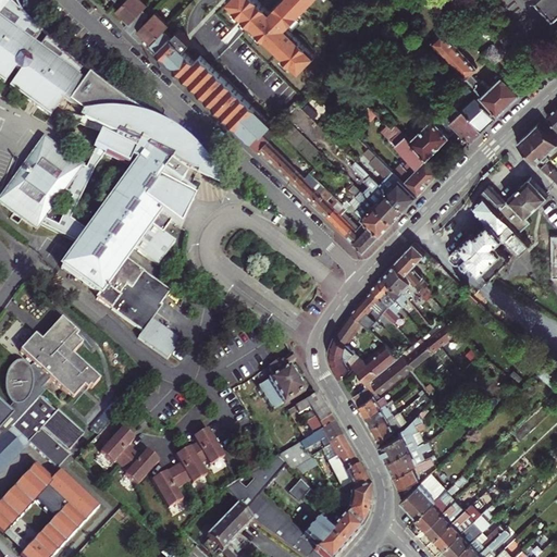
[(0,0),(0,78),(4,82),(15,67),(21,72),(10,86),(50,115),(63,98),(104,127),(86,168),(82,165),(64,189),(73,194),(58,225),(44,218),(39,223),(79,243),(88,231),(71,218),(95,166),(108,147),(137,161),(146,149),(182,178),(184,175),(182,173),(185,165),(170,158),(174,149),(168,146),(172,136),(164,133),(156,130),(159,122),(138,110),(118,97),(89,75),(84,83),(78,78),(84,70),(47,36),(38,49),(33,46),(42,32),(24,12),(20,5),(16,0),(0,0)]
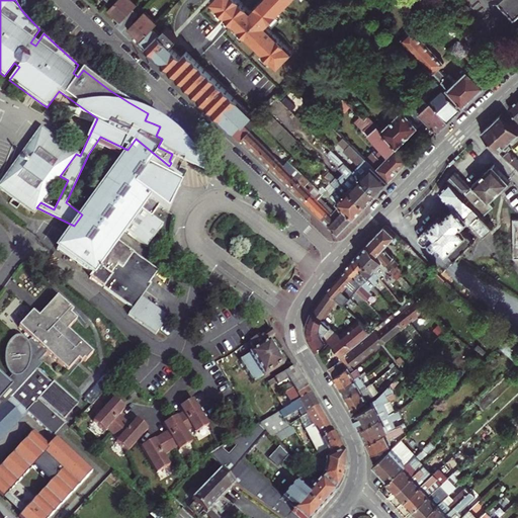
[(114,0),(107,8),(114,15),(116,12),(121,17),(118,19),(114,24),(121,30),(131,20),(143,8),(137,3),(138,2),(135,0),(114,0)]
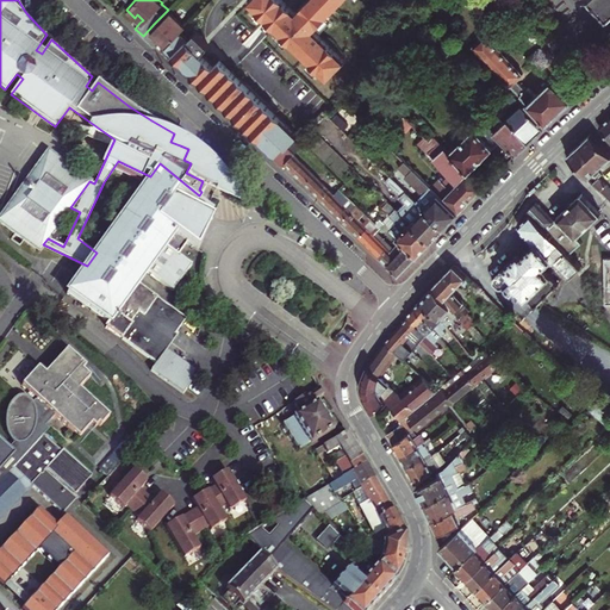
[(303,0),(296,7),(291,2),(287,0),(247,0),(286,37),(329,78),(347,58),(315,27),(340,0),(303,0)]
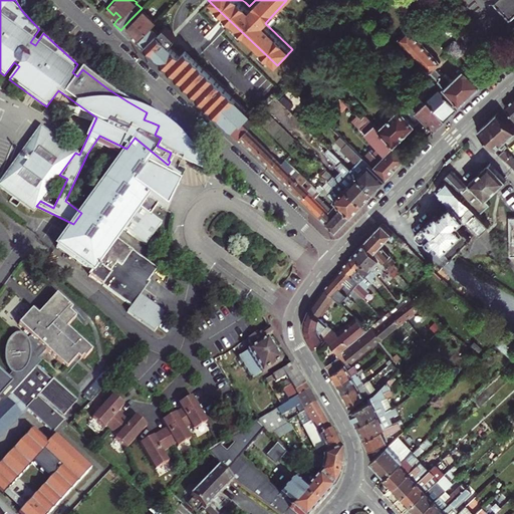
[(513,0),(495,0),(496,0),(512,17),(513,15),(513,0)]
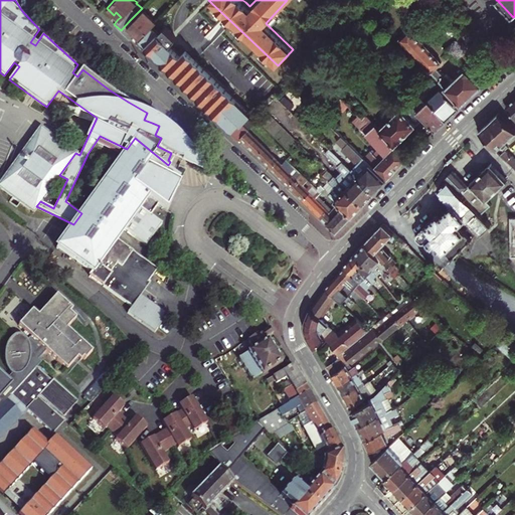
[(140,39),(157,21),(144,9),(132,22),(130,20),(121,30),(126,35),(131,31),(134,33),(140,39)]
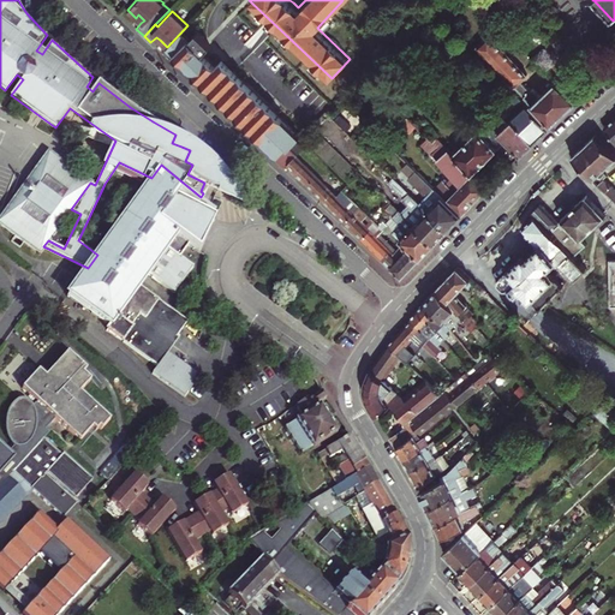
[(233,115),(280,161),(291,149),(300,138),(198,37),(187,25),(167,47),(166,47),(207,88),(233,115)]
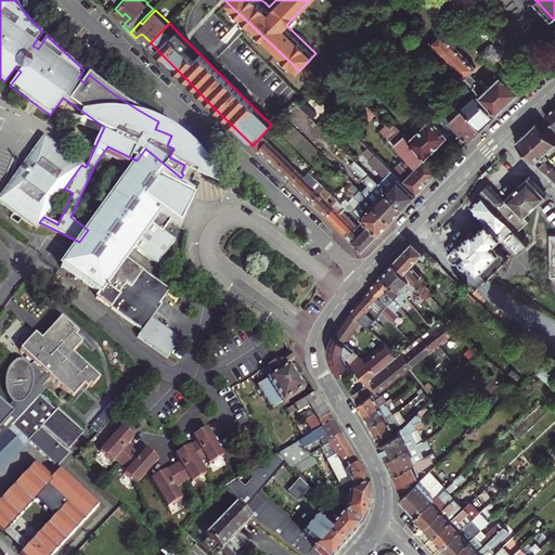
[(430,40),(498,114),(523,89),(514,80),(503,69),(488,85),(482,80),(479,80),(478,80),(470,73),(477,66),(441,29),(430,40)]
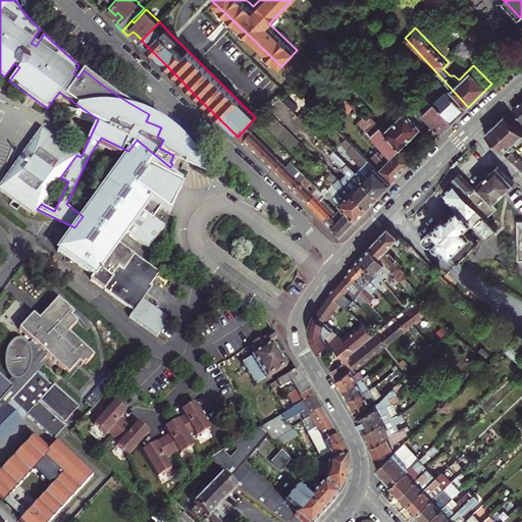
[(454,45),(453,47),(461,55),(472,45),(464,36),(463,37),(457,31),(449,39),(454,45)]
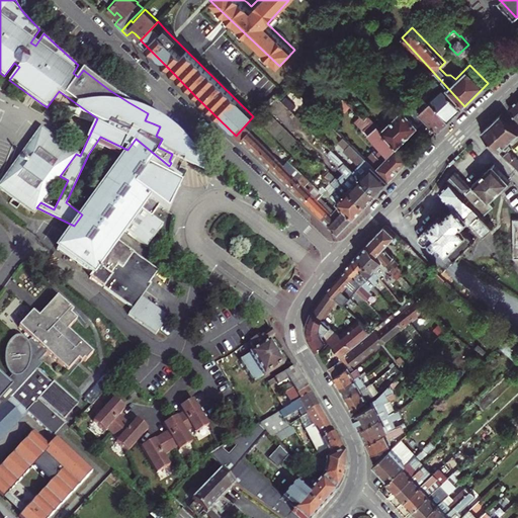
[(464,51),(461,54),(467,60),(470,57),(464,51)]
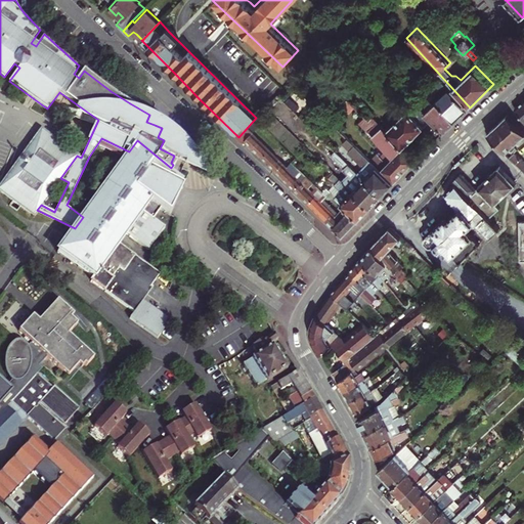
[(492,69),(485,76),(493,84),(500,77),(492,69)]
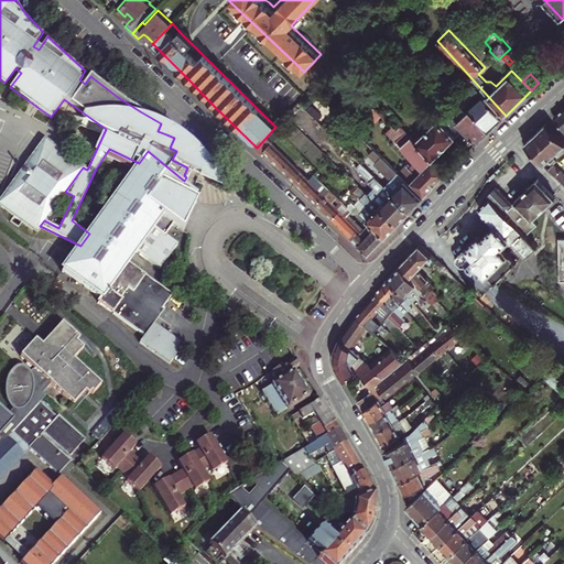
[(299,101),(303,107),(317,91),(313,86),(299,101)]
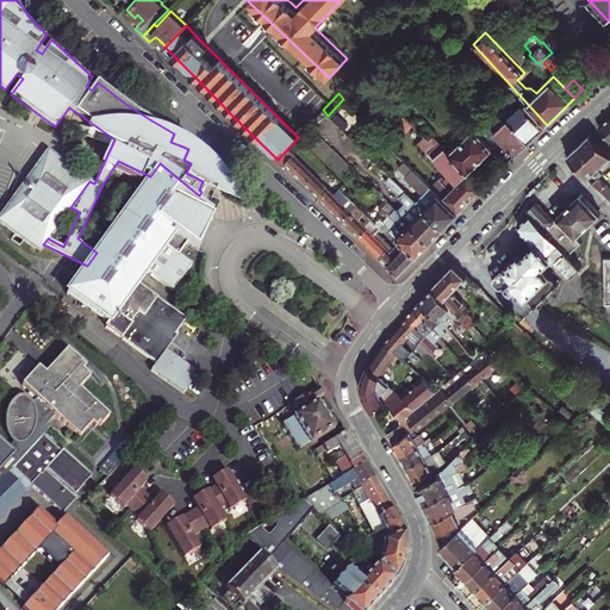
[(522,104),(506,118),(529,142),(543,128),(522,104)]
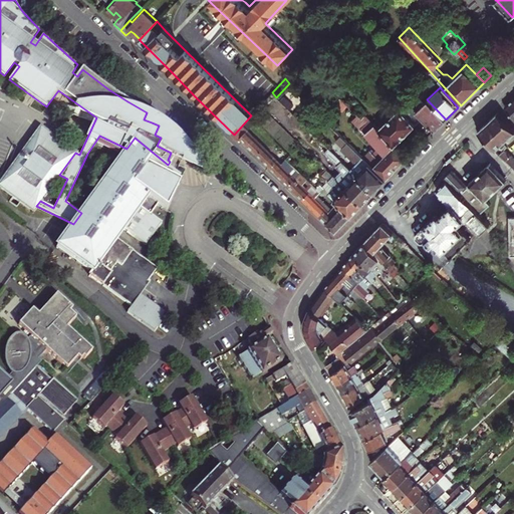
[(513,94),(503,105),(513,117),(513,94)]
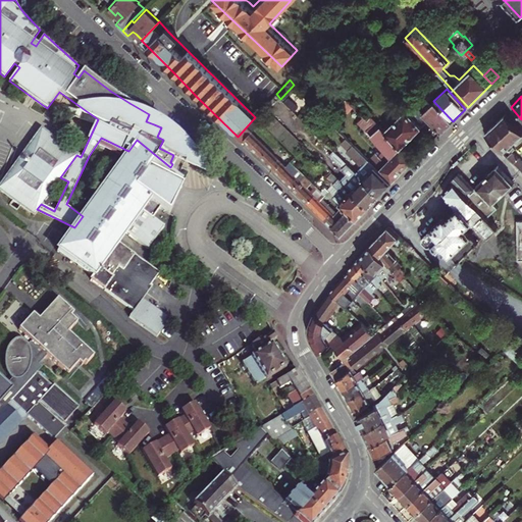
[(433,101),(422,112),(429,119),(440,133),(453,121),(433,101)]
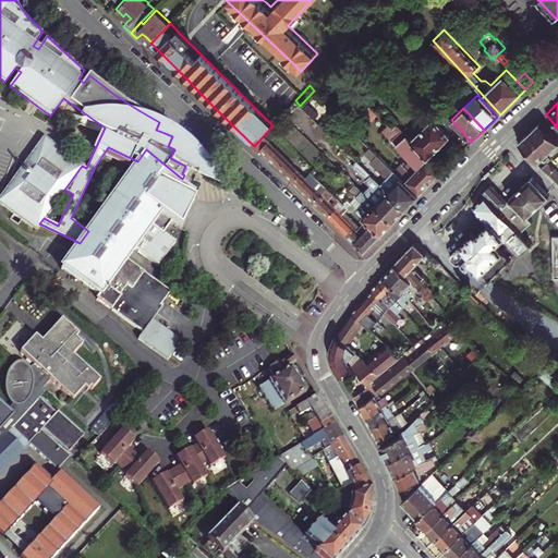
[(411,140),(428,157),(459,128),(451,120),(449,117),(441,109),(411,140)]
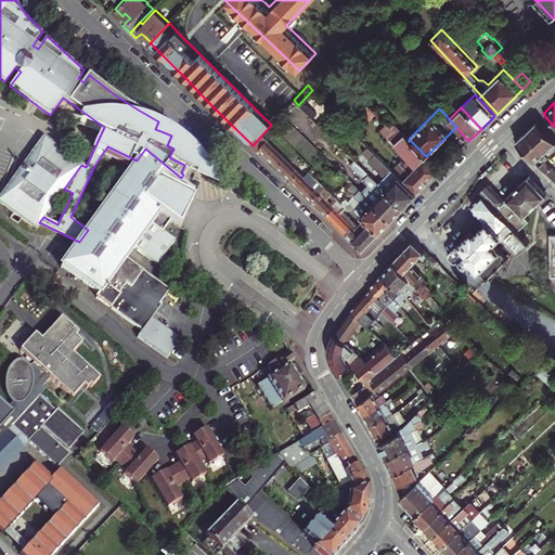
[(536,120),(515,140),(554,181),(554,170),(544,159),(540,155),(554,141),(536,120)]
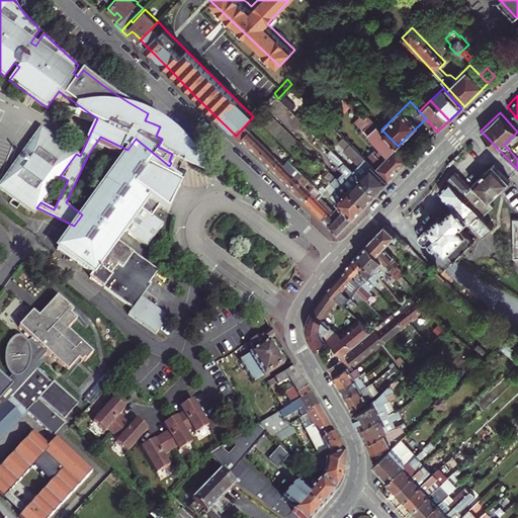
[(365,157),(389,179),(409,159),(398,146),(381,130),(368,116),(359,124),(379,146),(372,152),(371,150),(365,157)]
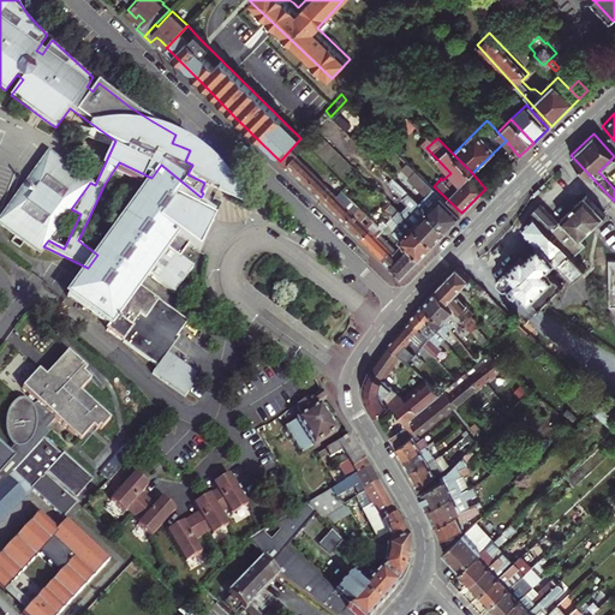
[(287,163),(306,183),(315,174),(296,154),(297,153),(291,149),(280,161),(285,166),(287,163)]
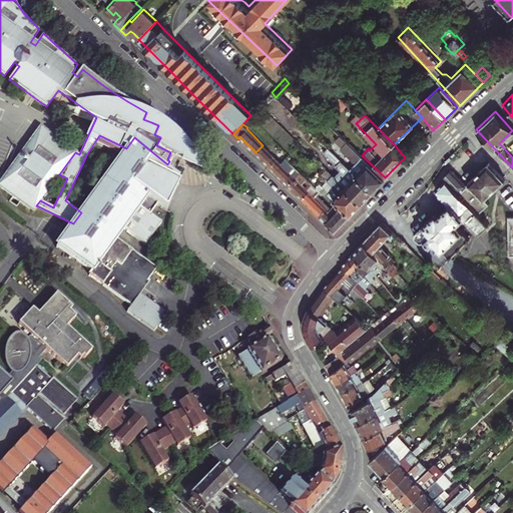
[(168,164),(176,170),(185,150),(176,139),(170,133),(158,125),(154,134),(160,137),(156,145),(170,152),(167,159),(169,161),(167,164),(168,164)]
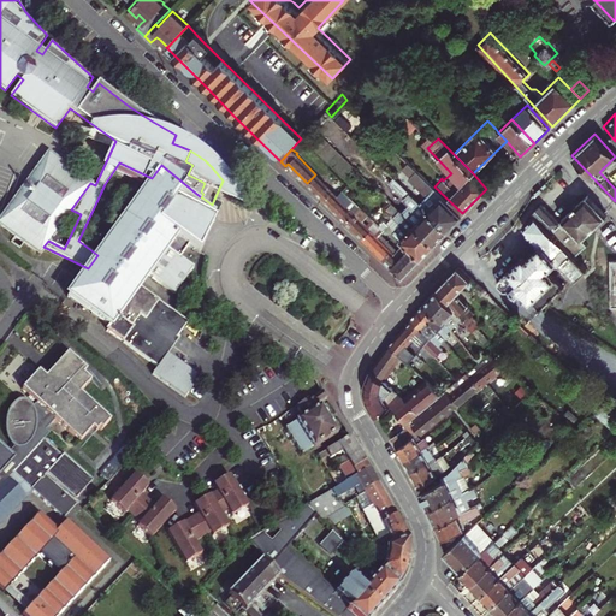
[(90,183),(48,153),(0,220),(0,223),(40,253),(43,247),(48,241),(71,209),(90,183)]
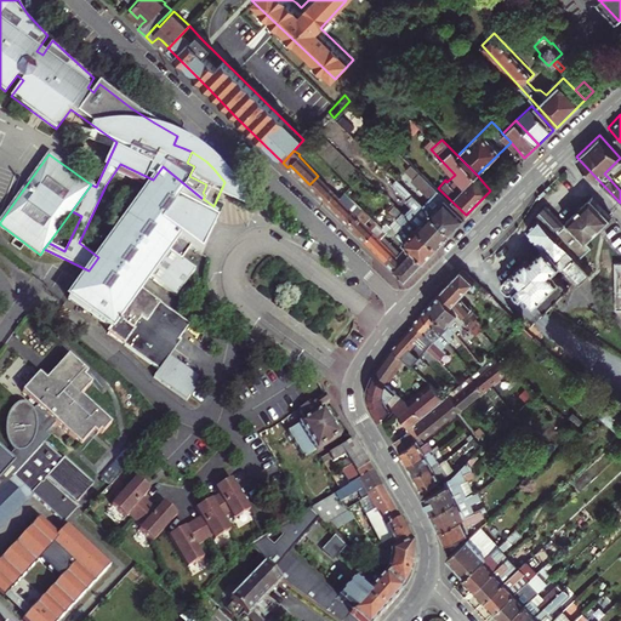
[(609,178),(620,166),(620,157),(620,158),(604,174),(609,178)]
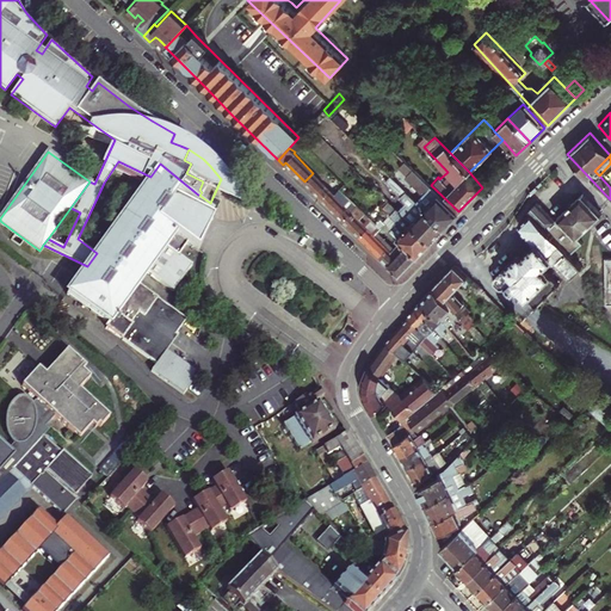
[(423,192),(417,199),(444,227),(458,211),(431,185),(406,160),(400,165),(408,173),(406,176),(423,192)]
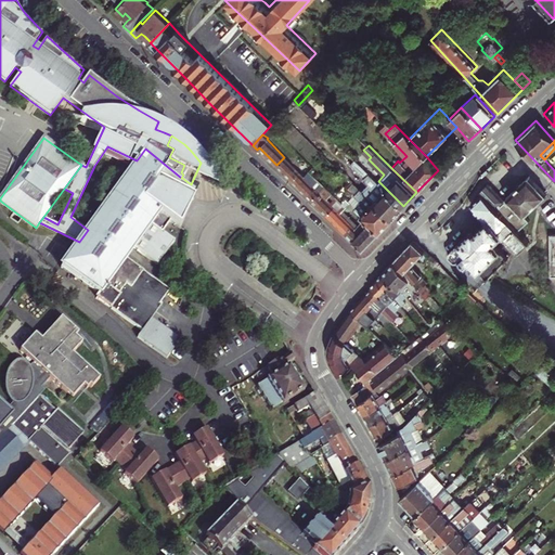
[(79,242),(62,266),(100,293),(126,256),(133,245),(182,178),(181,178),(145,149),(137,160),(88,230),(79,242)]
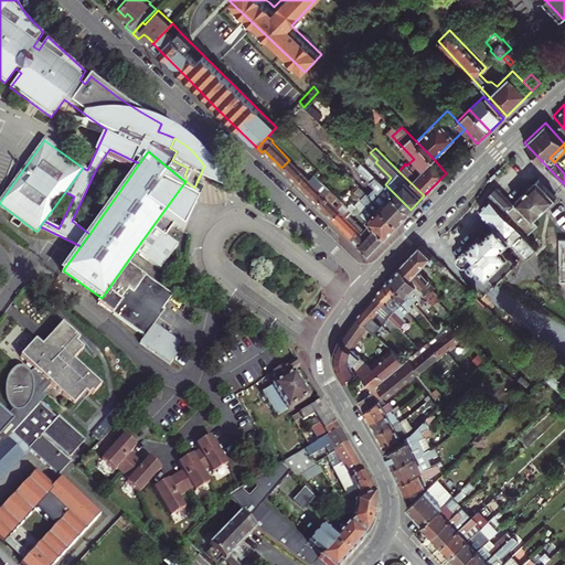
[(296,183),(304,174),(289,160),(281,168),(296,183)]
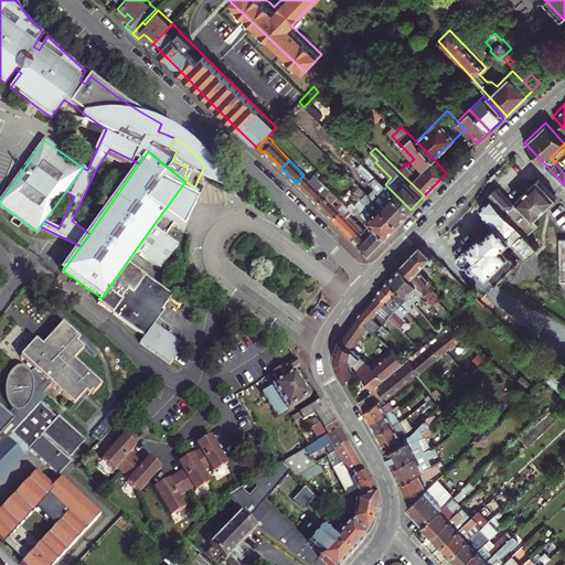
[(376,187),(369,194),(398,223),(411,210),(385,184),(361,162),(356,167),(376,187)]
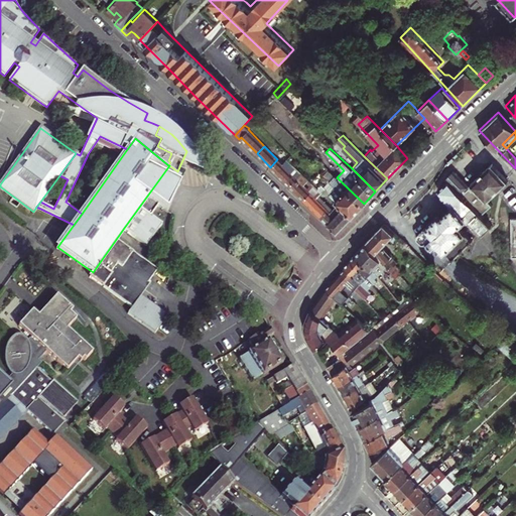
[(270,167),(288,185),(301,172),(287,158),(282,163),(277,159),(270,167)]
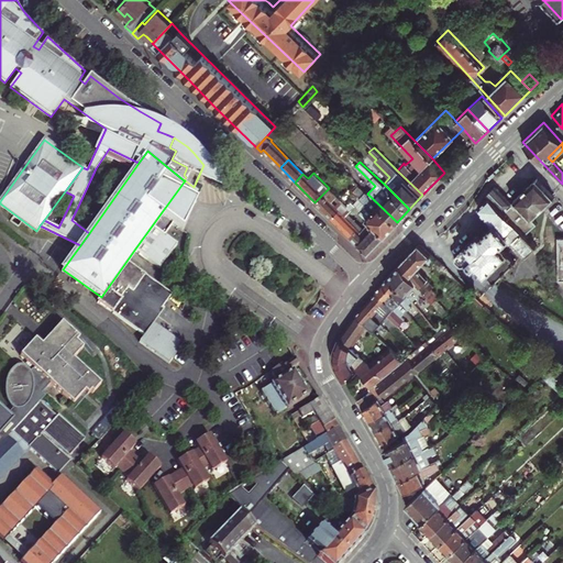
[(553,196),(552,194),(534,176),(523,187),(511,200),(516,205),(514,207),(494,186),(484,196),(486,199),(476,209),(492,224),(486,231),(481,236),(479,235),(466,247),(457,256),(456,258),(456,262),(457,263),(461,265),(464,265),(466,263),(472,268),(475,265),(493,283),(514,262),(499,249),(511,235),(512,235),(509,232),(514,227),(516,229),(514,232),(518,236),(515,240),(528,252),(537,243),(525,232),(533,223),(530,219),(553,196)]
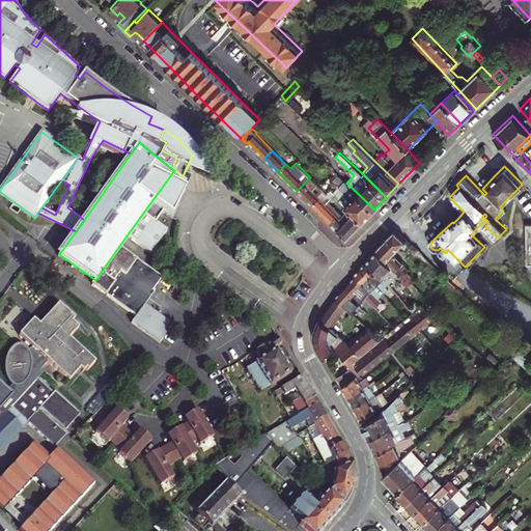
[(183,176),(174,170),(128,234),(147,249),(164,226),(155,220),(185,177),(183,176)]
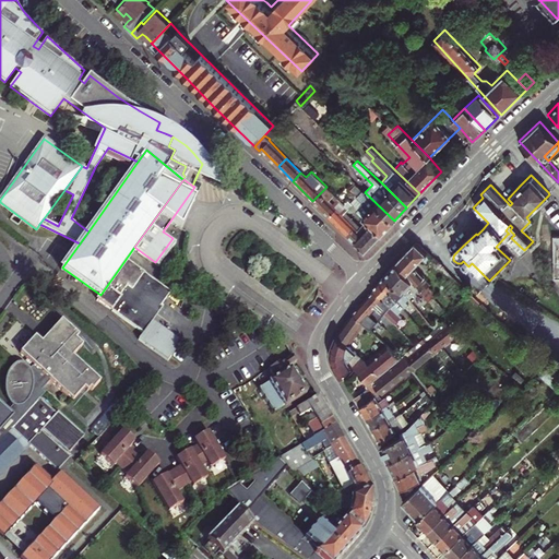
[(312,201),(329,216),(343,201),(326,187),(312,201)]
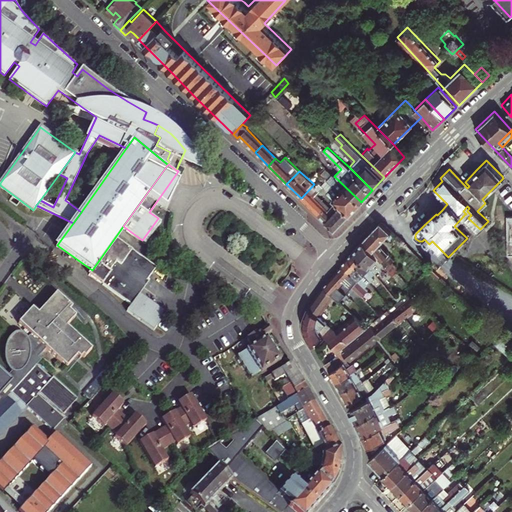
[(332,198),(349,215),(361,202),(334,176),(332,174),(326,179),(333,186),(327,193),(332,198)]
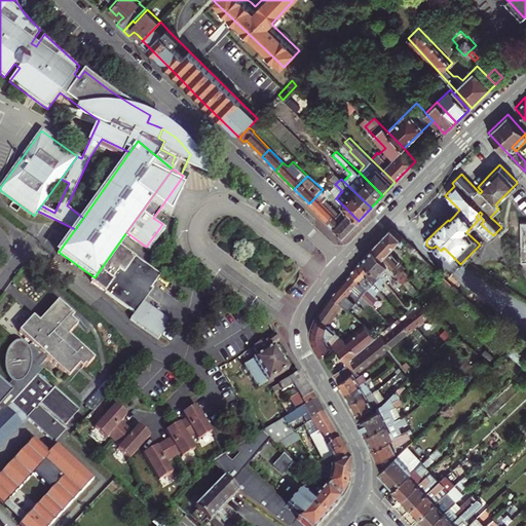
[(309,203),(326,221),(333,214),(323,202),(325,200),(329,195),(323,189),(309,203)]
